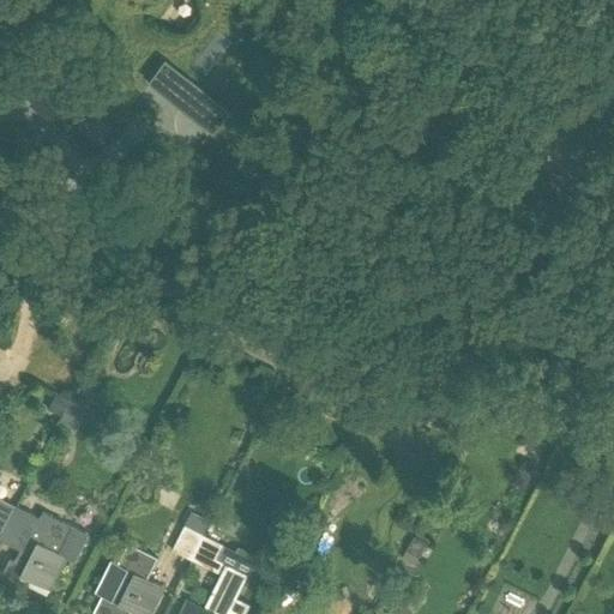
[(230,110),(272,58),(274,55),(247,35),(209,5),(161,66),(149,82),(214,133),(230,110)]
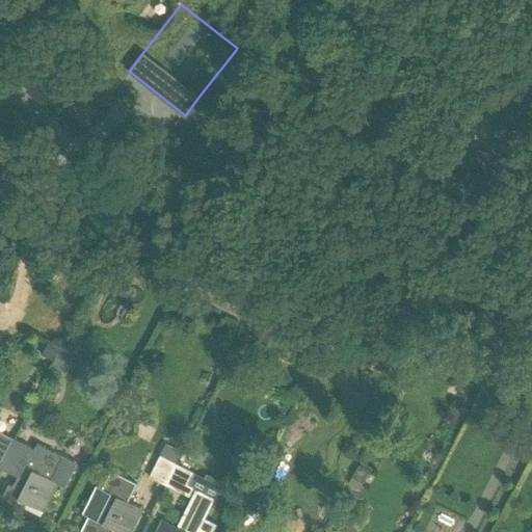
[(49,341),(49,342),(42,355),(53,361),(51,366),(65,373),(75,352),(72,351),(74,348),(61,343),(59,346),(49,341)]
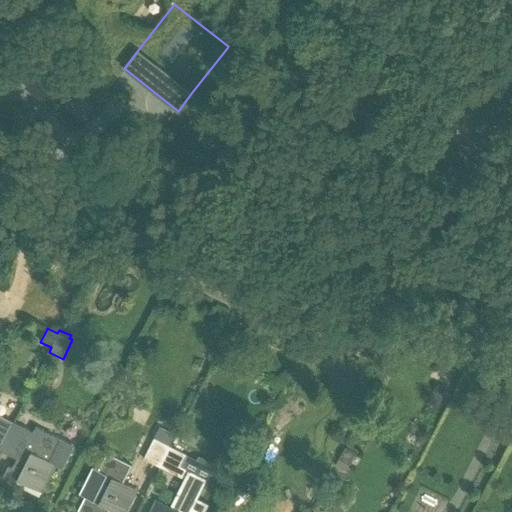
[(0,398),(0,409),(12,416),(19,402),(2,394),(0,398)]
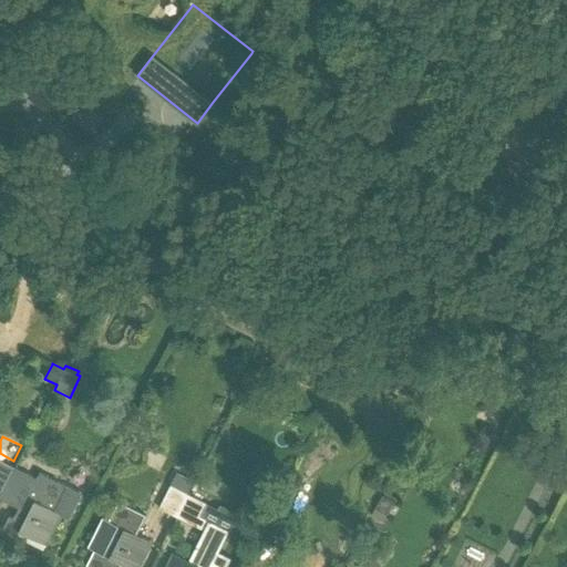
[(0,494),(13,468),(0,462),(0,494)]
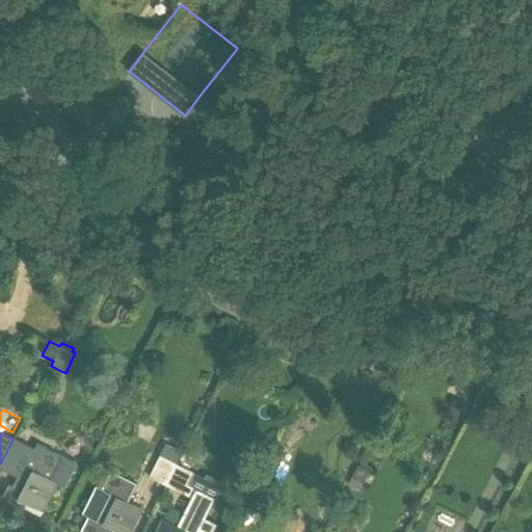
[(12,440),(0,463),(0,469),(18,478),(12,486),(7,484),(0,499),(15,506),(18,500),(43,512),(57,484),(64,487),(77,463),(36,444),(33,450),(12,440)]
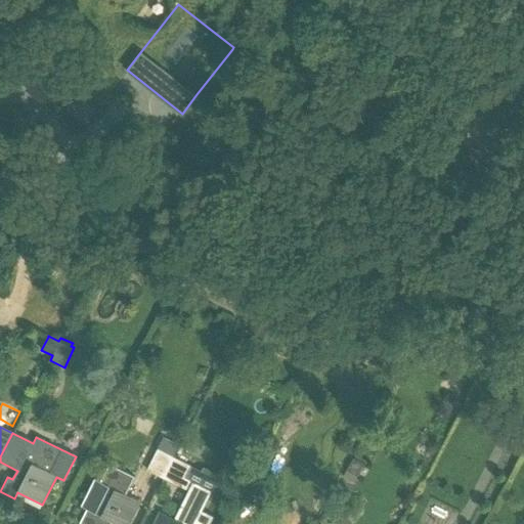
[(174,456),(179,447),(164,440),(159,449),(158,448),(147,470),(164,478),(174,457),(174,456)]
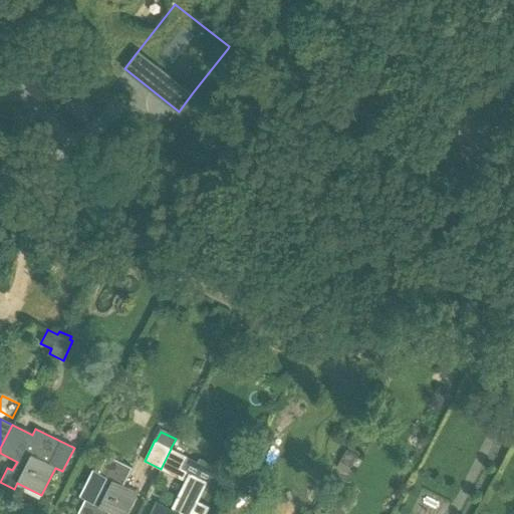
[(183,469),(188,457),(171,448),(171,449),(161,469),(185,481),(180,491),(178,491),(170,508),(156,501),(148,513),(205,513),(209,506),(199,501),(208,481),(204,479),(205,478),(201,476),(201,478),(189,472),(183,469)]
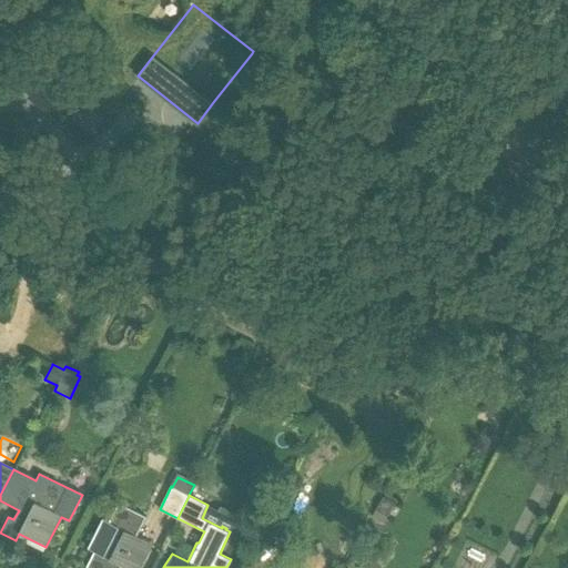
[(127,567),(139,567),(152,544),(135,535),(144,516),(118,503),(108,521),(102,518),(87,548),(92,551),(84,566),(89,567),(118,567),(120,565),(127,567)]
